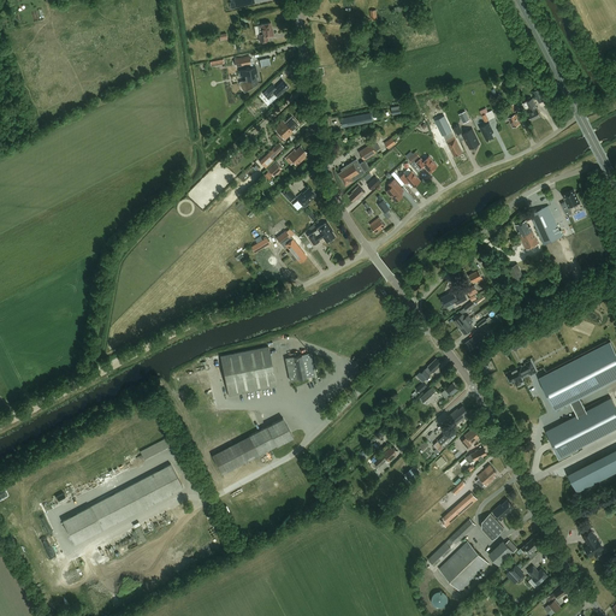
[(261,25),(258,25),(259,35),(260,42),(268,41),(267,36),(273,35),(273,29),(272,30),(271,22),(261,24),(261,25)]
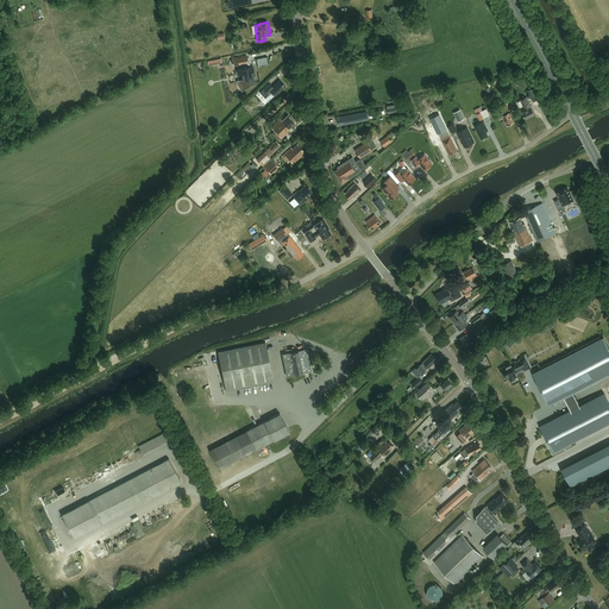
[(353,29),(353,31),(351,32),(352,42),(362,39),(359,30),(358,31),(357,27),(353,29)]
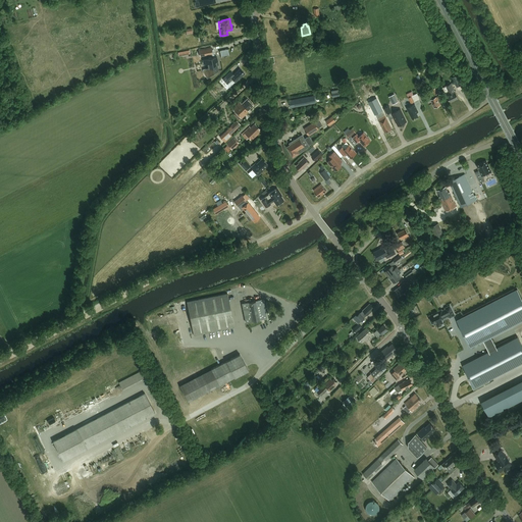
[(199,50),(200,56),(206,55),(207,55),(212,54),(211,48),(199,50)]
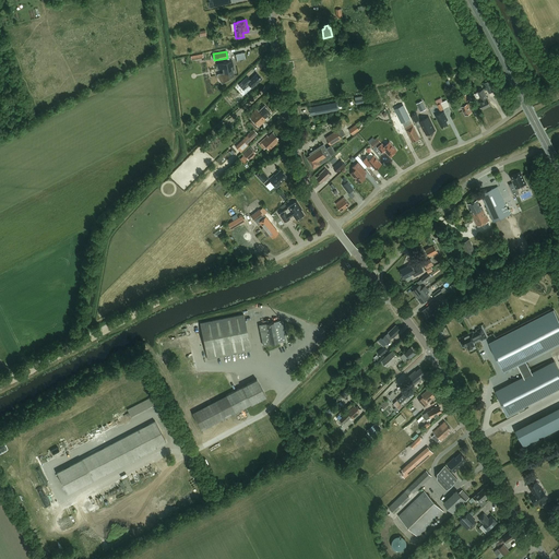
[(229,76),(235,75),(233,69),(234,69),(232,60),(217,63),(218,69),(222,68),(223,72),(217,73),(218,79),(222,83),(229,76)]
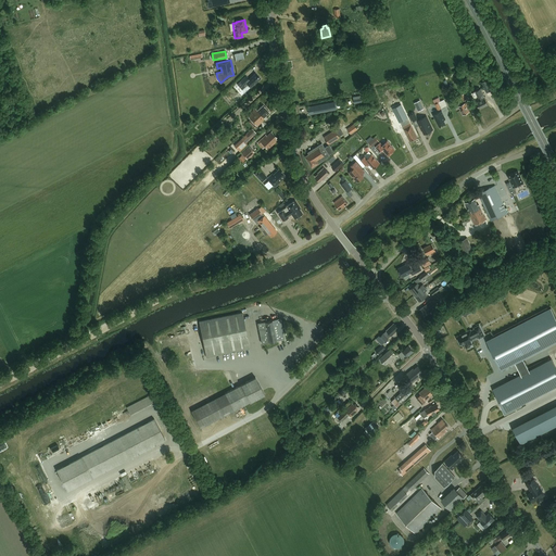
[(241,81),(237,85),(240,89),(242,90),(248,84),(251,87),(261,78),(255,73),(249,79),(245,76),(240,80),(241,81)]
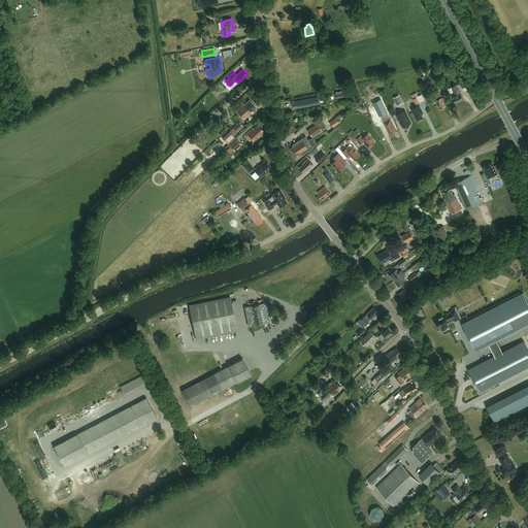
[(458,78),(462,88),(466,86),(462,76),(458,78)]
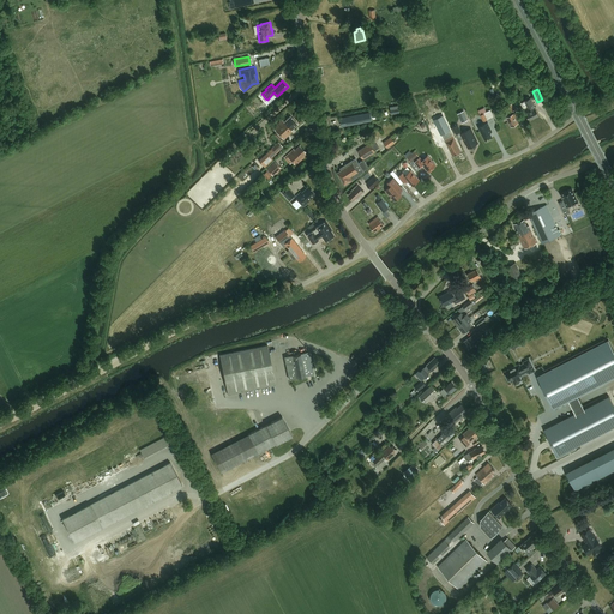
[(527,113),(529,120),(539,115),(530,98),(524,101),(528,107),(531,106),(533,108),(528,109),(529,112),(527,113)]
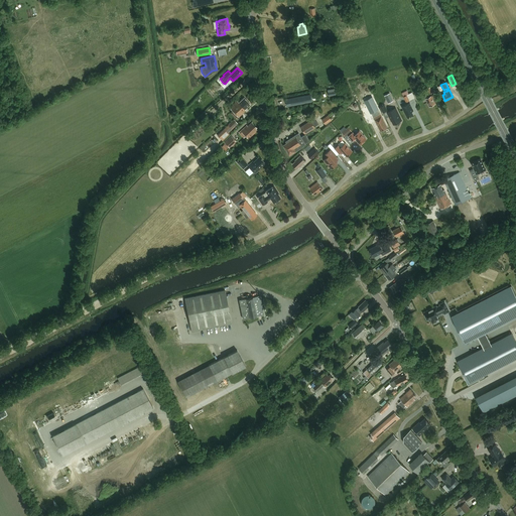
[(390,94),(384,96),(388,103),(393,101),(390,94)]
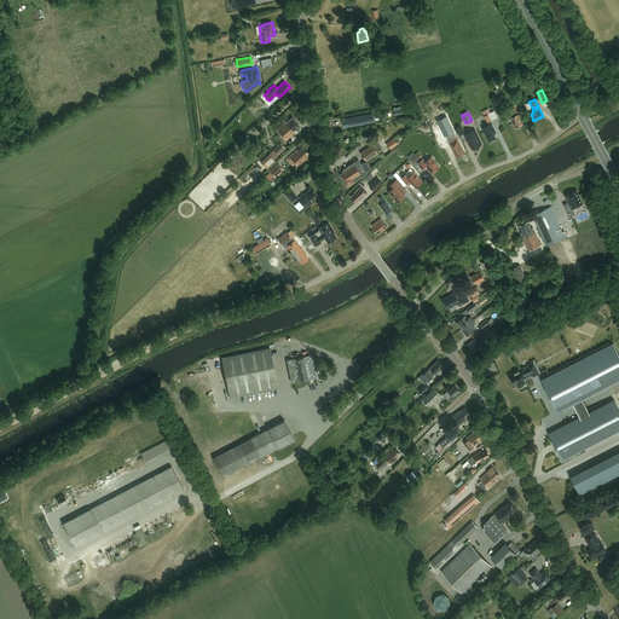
[(374,121),(372,114),(343,120),(345,127),(374,121)]
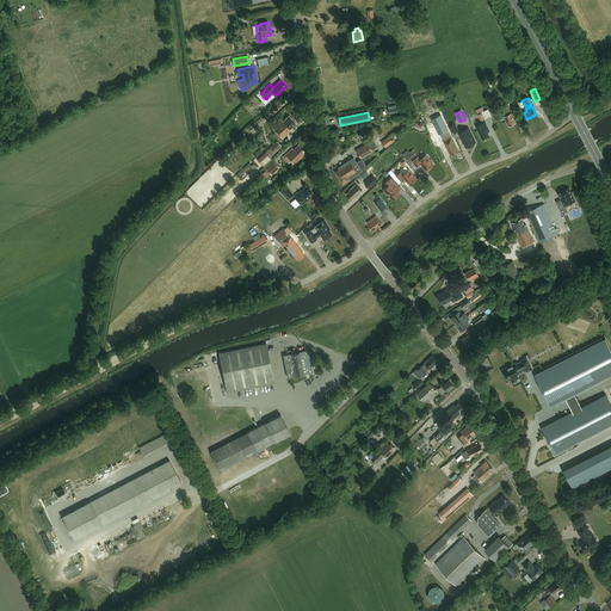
[(513,117),(516,116),(513,112),(504,117),(508,127),(516,123),(513,117)]
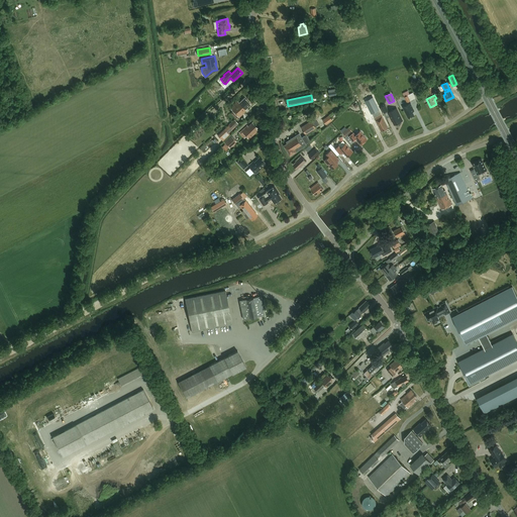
[(246,111),(245,109),(250,104),(245,98),(239,103),(237,101),(230,108),(239,118),(246,111)]
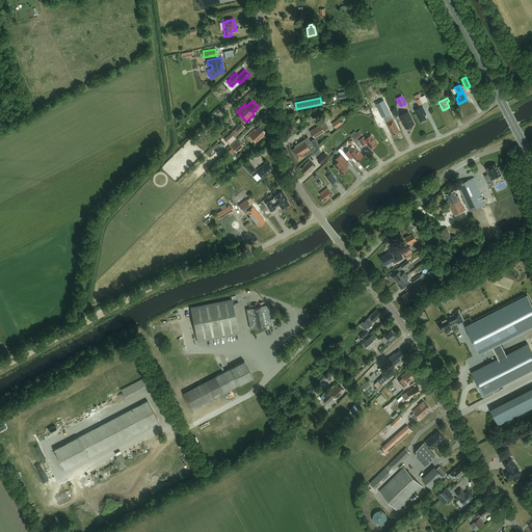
[(415,110),(420,122),(426,118),(423,113),(425,112),(423,106),(415,110)]
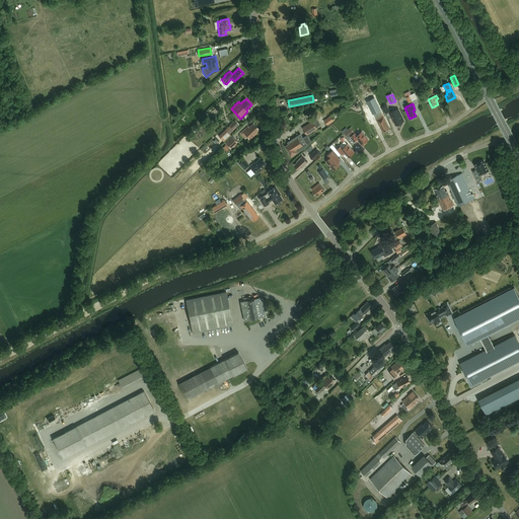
[(394,121),(396,125),(403,122),(397,109),(390,113),(387,105),(382,107),(385,114),(388,112),(393,122),(394,121)]
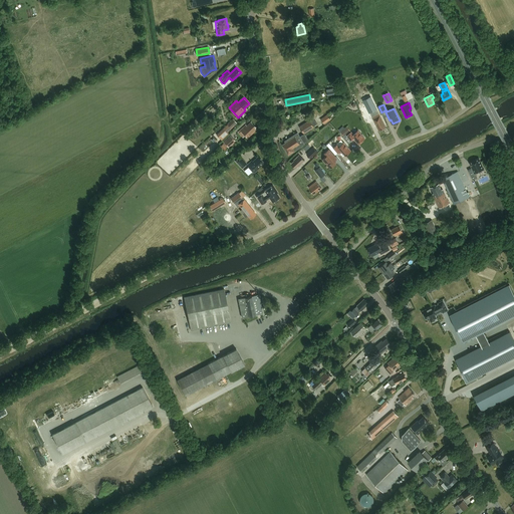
[(378,113),(372,117),(378,131),(386,127),(378,113)]
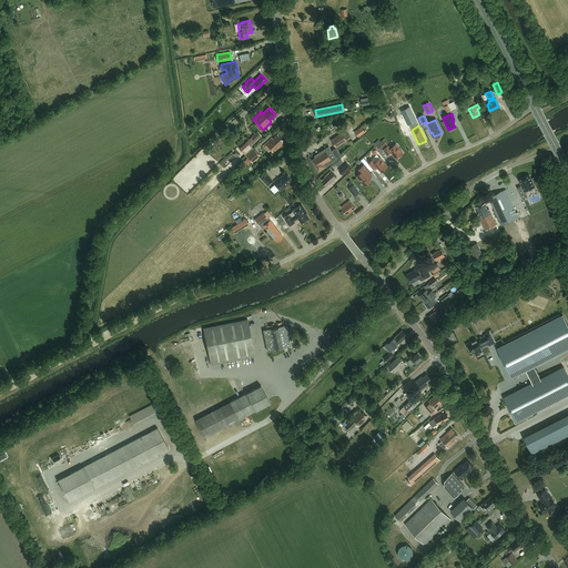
[(354,132),(358,138),(365,132),(362,127),(354,132)]
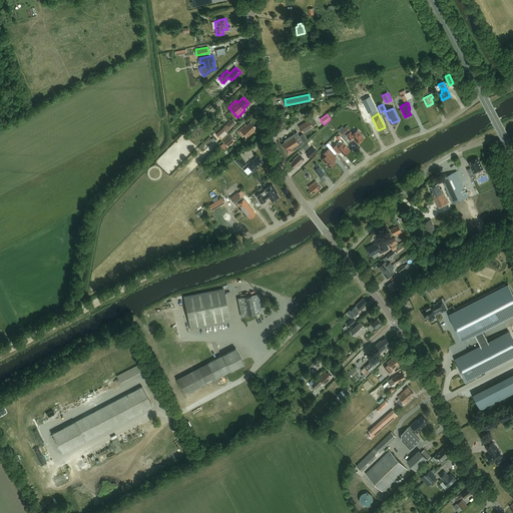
[(232,118),(215,134),(219,138),(221,140),(228,133),(226,131),(230,128),(236,122),(232,118)]
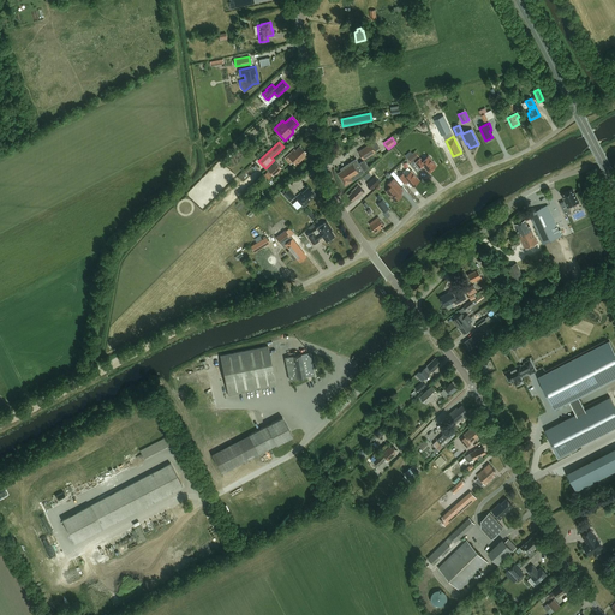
[(364,160),(376,151),(380,149),(376,144),(372,145),(371,144),(359,151),(364,161),(359,163),(357,160),(341,169),(342,171),(339,174),(346,186),(362,175),(365,172),(370,168),(364,160)]
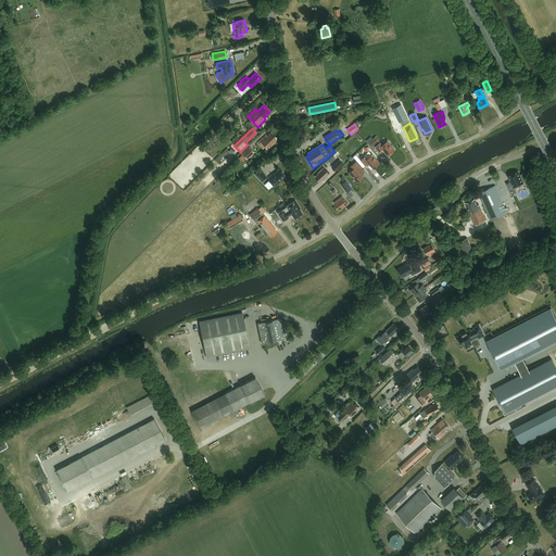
[(266,136),(260,141),(257,144),(263,149),(265,147),(268,150),(278,141),(276,139),(277,138),(272,133),(267,137),(266,136)]
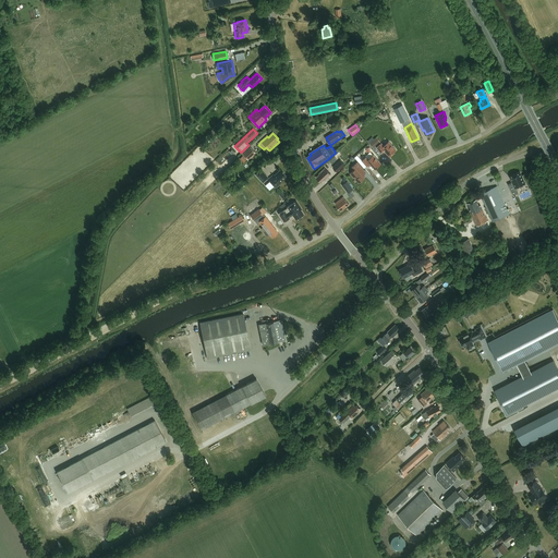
[(384,150),(389,157),(397,150),(389,142),(384,146),(381,143),(376,147),(381,153),(384,150)]
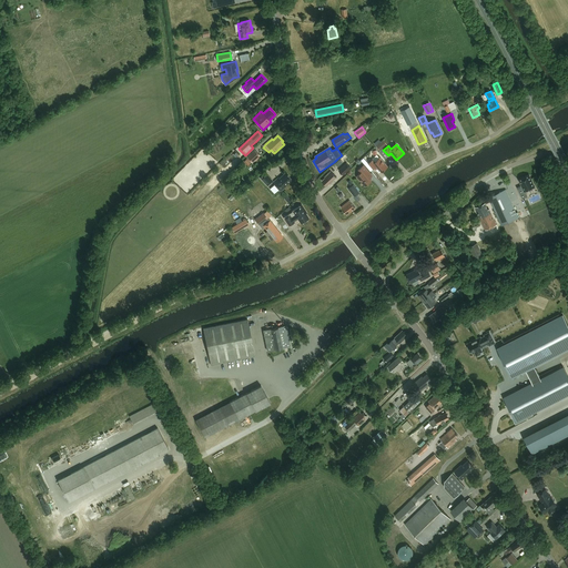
[(247,158),(252,163),(260,155),(255,150),(247,158)]
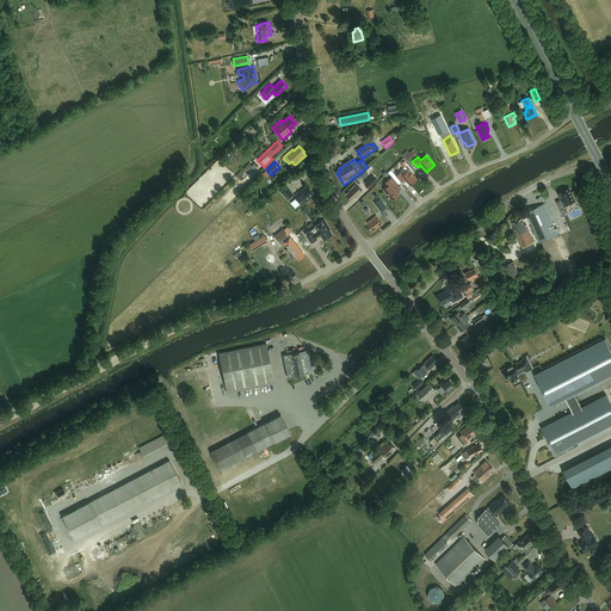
[(401,172),(396,177),(401,181),(405,179),(411,185),(418,179),(409,170),(403,174),(401,172)]
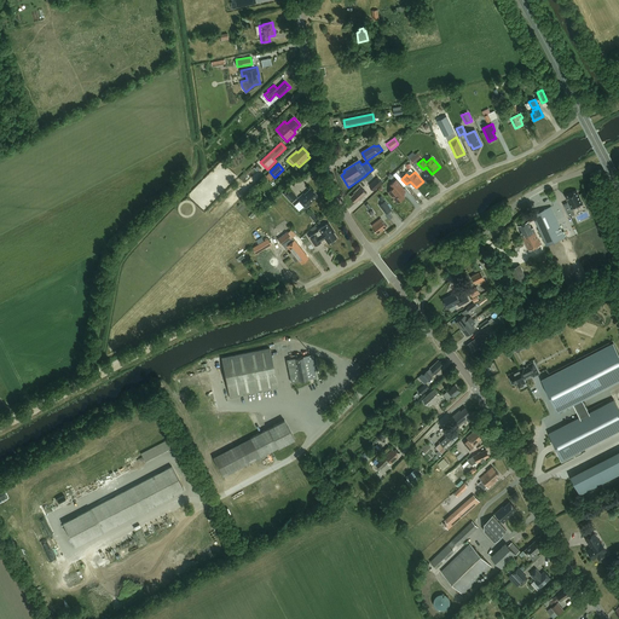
[(369,186),(375,191),(383,183),(379,178),(369,186)]
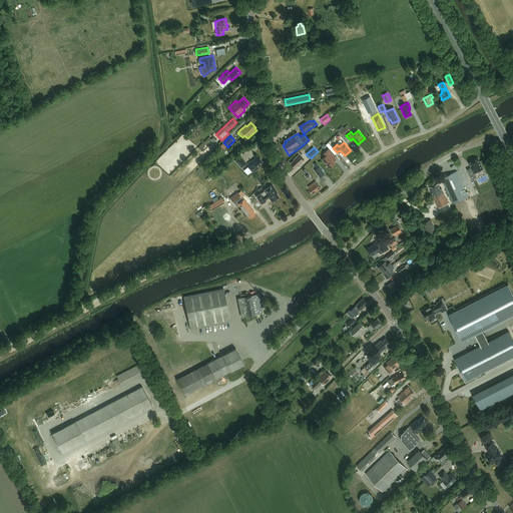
[(325,152),(328,155),(322,159),(326,164),(326,163),(330,168),(336,163),(331,157),(334,155),(329,149),(325,152)]
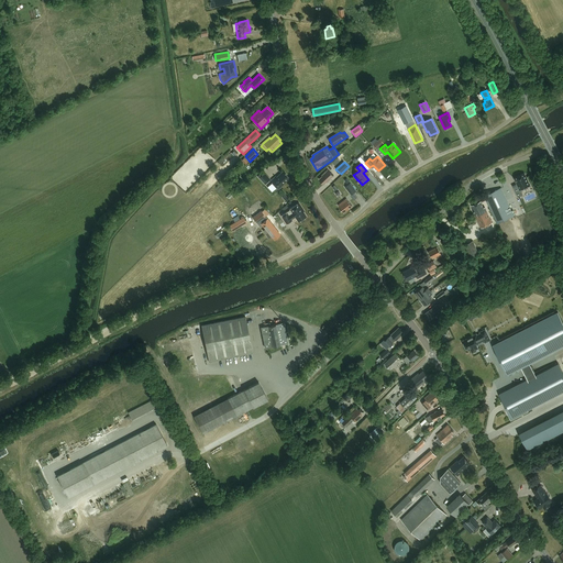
[(323,176),(320,179),(324,185),(327,183),(328,183),(334,177),(328,170),(322,176),(323,176)]
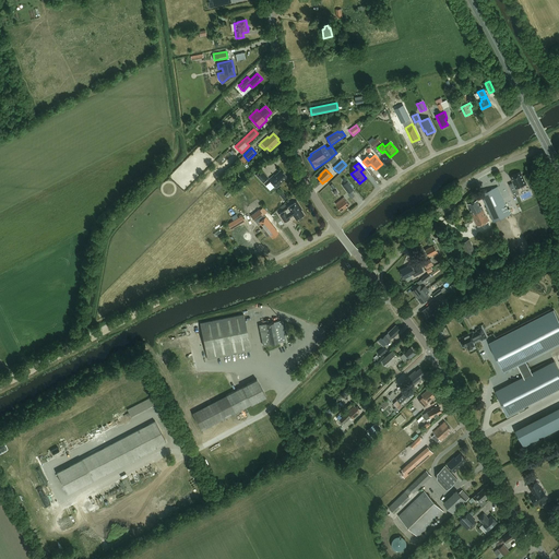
[(263,182),(269,178),(262,170),(257,175),(263,182)]
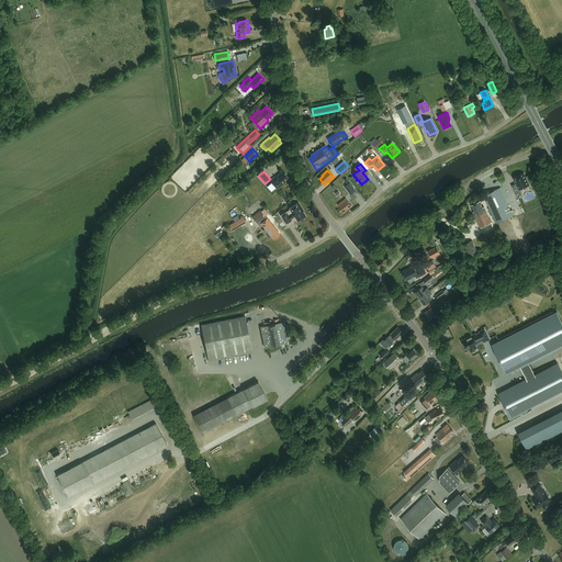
[(272,182),(267,187),(272,192),(277,188),(278,189),(283,184),(282,183),(289,178),(283,171),(277,178),(276,177),(271,181),(272,182)]
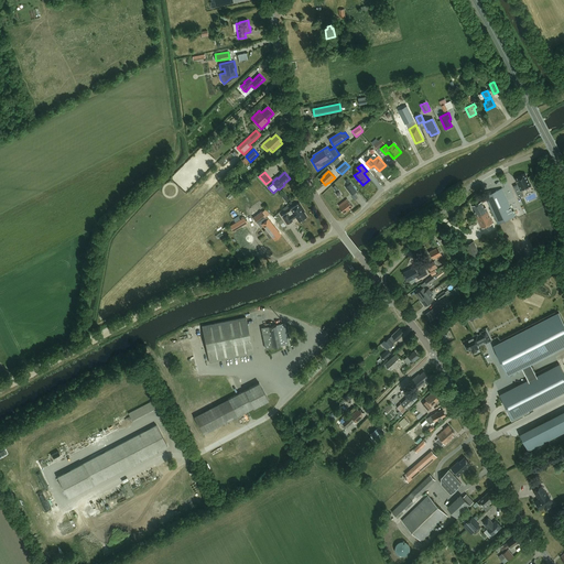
[(516,179),(520,187),(514,191),(519,198),(523,196),(521,190),(530,185),(527,177),(525,175),(524,174),(522,175),(522,176),(516,179)]
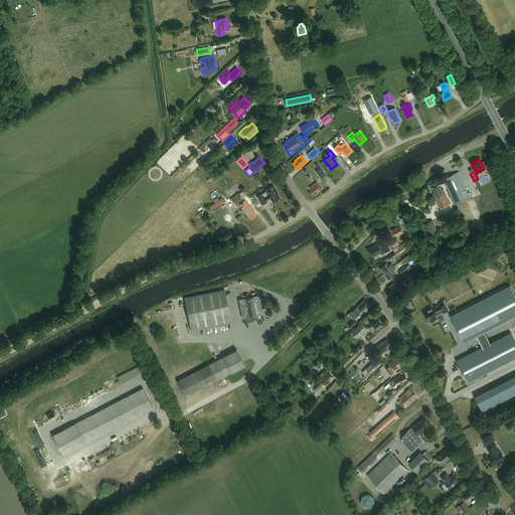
[(316,171),(321,179),(326,175),(321,168),(316,171)]
